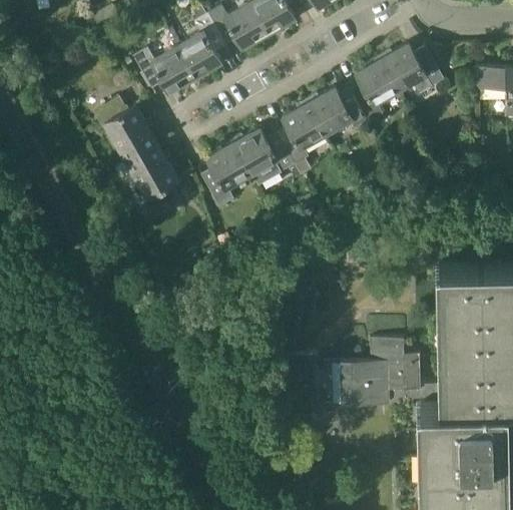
[(291,10),(301,4),(299,0),(249,0),(250,1),(268,33),(295,17),(291,10)]
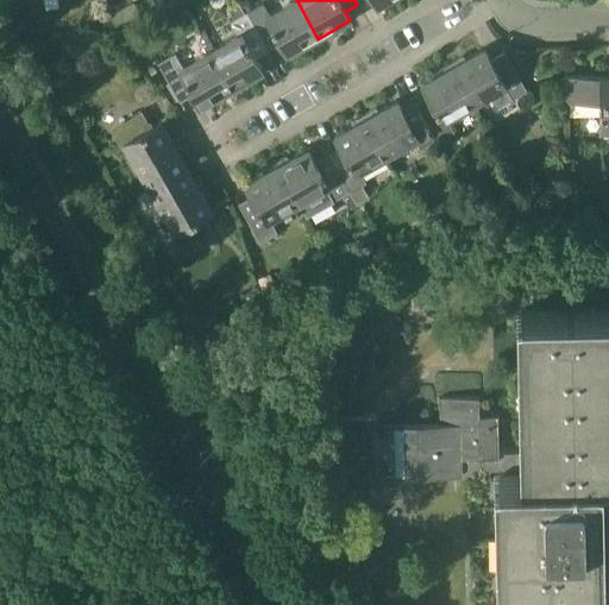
[(287,57),(318,39),(297,1),(270,18),(263,5),(248,14),(270,54),(282,48),(287,57)]
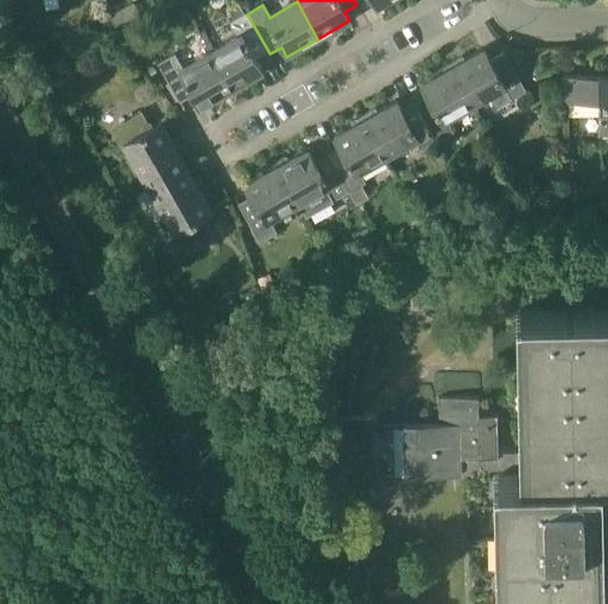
[(133,6),(109,18),(118,33),(141,20),(133,6)]
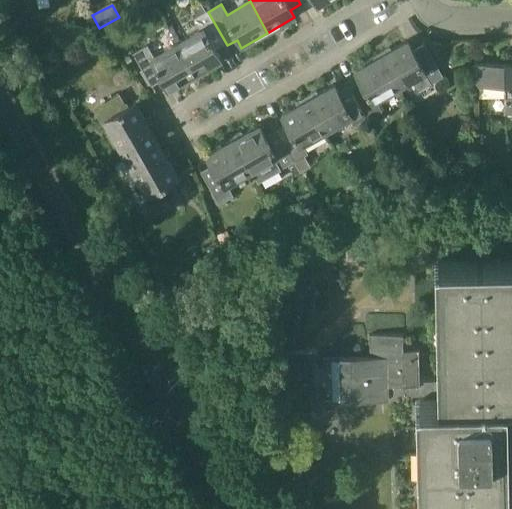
[(199,32),(176,45),(194,77),(221,61),(216,52),(227,45),(208,12),(193,20),(199,32)]
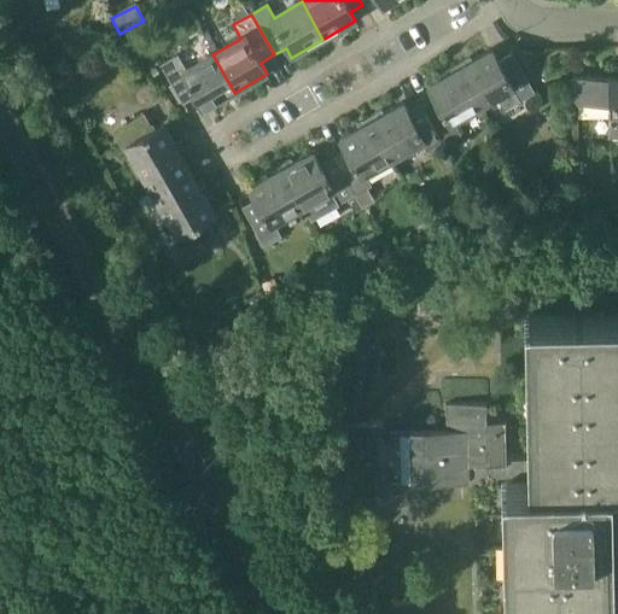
[(491,52),(460,70),(481,107),(496,99),(505,113),(535,95),(512,56),(499,64),(491,52)]
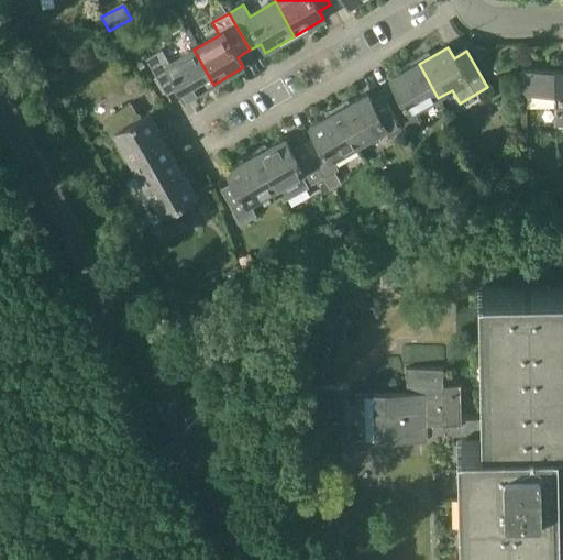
[(185,101),(213,85),(194,50),(169,65),(162,52),(145,61),(166,97),(179,90),(185,101)]
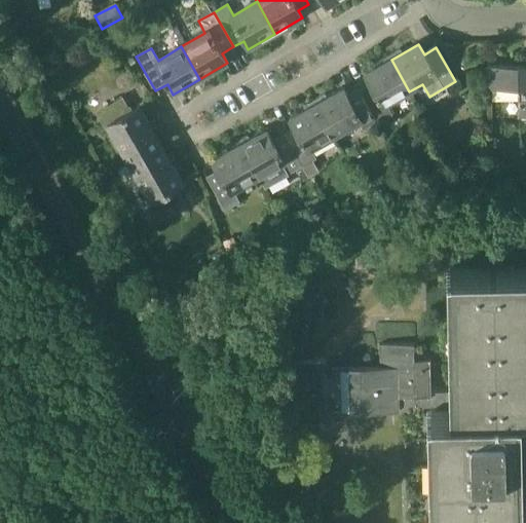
[(409,91),(391,60),(364,76),(370,85),(359,91),(378,125),(392,117),(386,105),(409,91)]
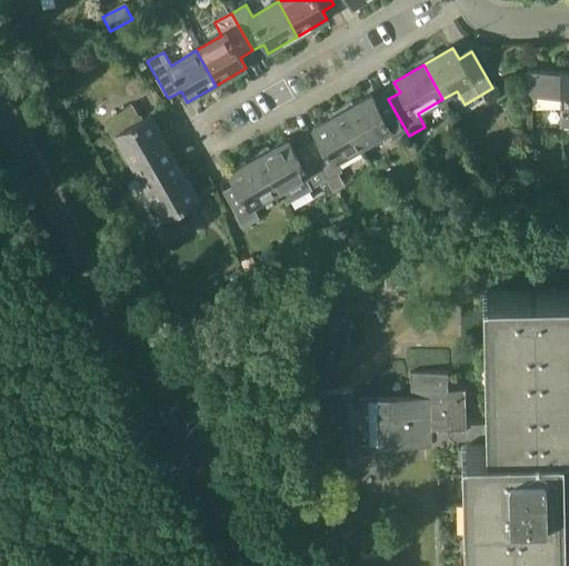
[(568,71),(527,73),(527,96),(561,95),(561,103),(568,103),(568,71)]
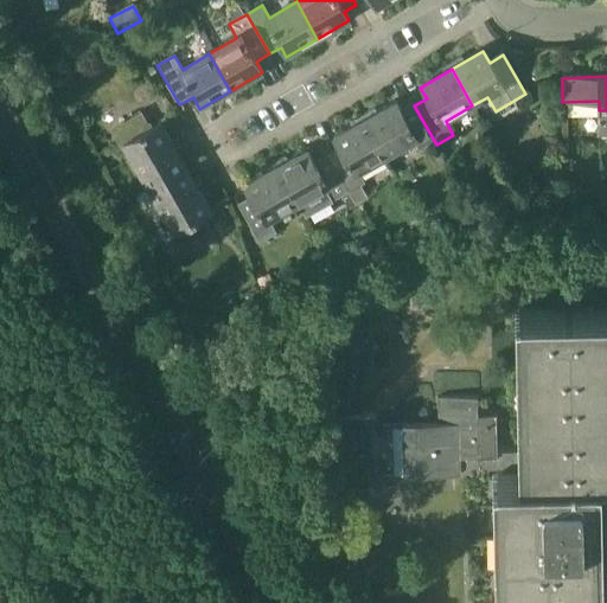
[(420,154),(436,145),(414,106),(402,113),(396,103),(364,122),(384,159),(413,142),(420,154)]
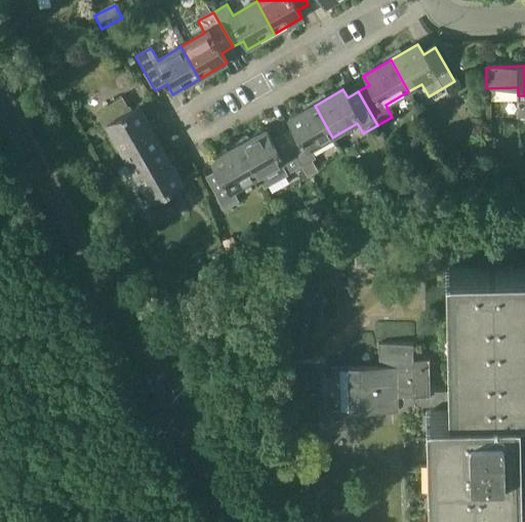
[(125,158),(128,164),(160,146),(138,107),(129,112),(122,97),(95,114),(104,128),(107,126),(125,158)]
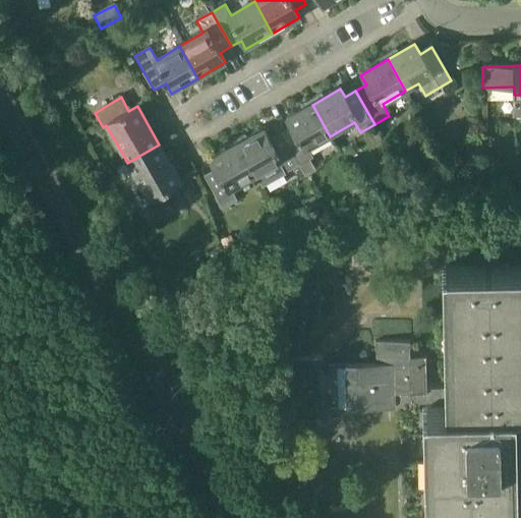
[(280,133),(298,167),(299,167),(305,177),(316,171),(310,161),(313,159),(307,149),(330,136),(312,105),(286,119),(290,127),(280,133)]
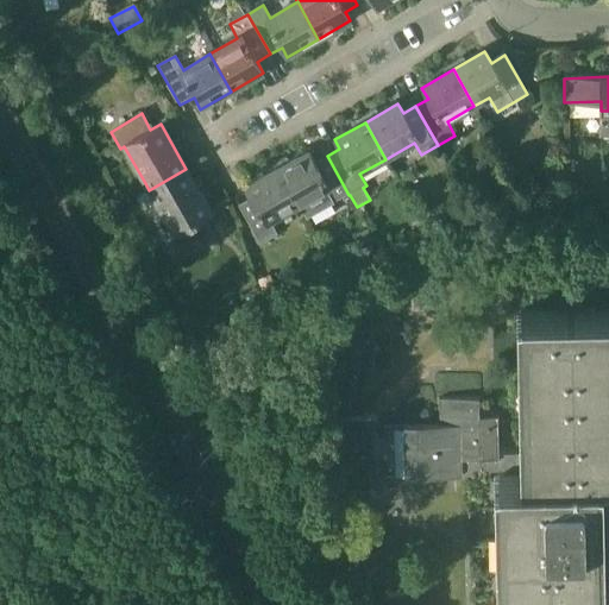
[(333,205),(349,195),(327,156),(314,163),(308,151),(276,169),(297,207),(325,191),(333,205)]
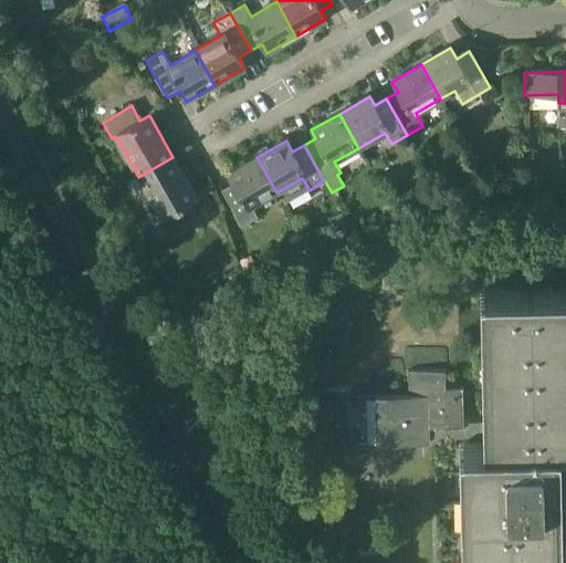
[(197,198),(173,157),(138,177),(161,218),(158,220),(167,236),(196,219),(188,204),(197,198)]
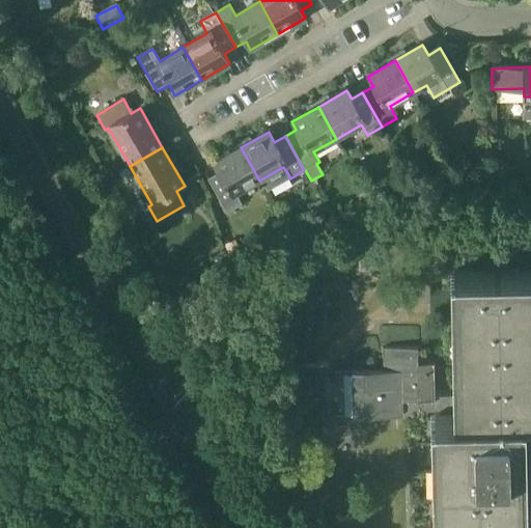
[(243,205),(235,194),(259,181),(241,147),(213,164),(219,173),(207,181),(227,215),(243,205)]
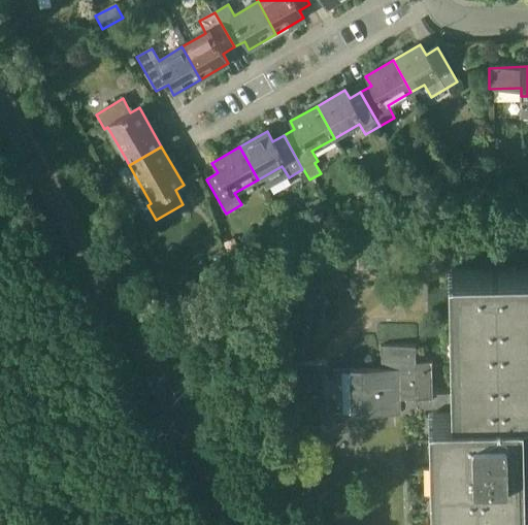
[(126,159),(110,168),(113,174),(118,172),(129,165),(126,159)]
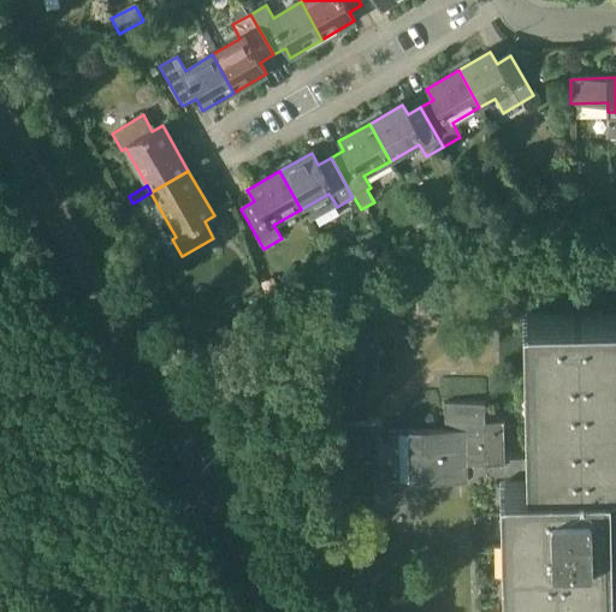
[(593,221),(578,221),(578,241),(593,241),(593,221)]
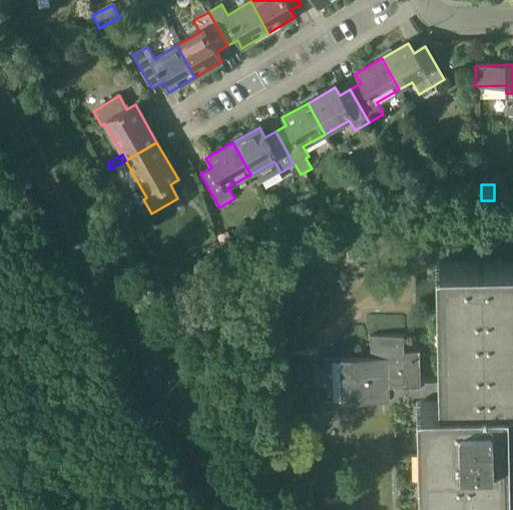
[(228,232),(218,237),(222,247),(232,243),(228,232)]
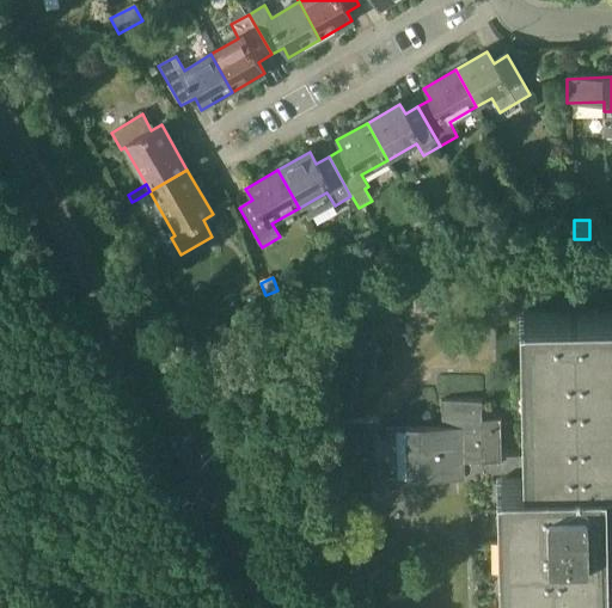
[(465,476),(507,474),(507,479),(501,479),(503,607),(603,607),(600,478),(611,477),(611,313),(524,315),(527,458),(501,459),(501,421),(482,421),(482,401),(441,403),(441,429),(405,430),(407,483),(465,481),(465,476)]
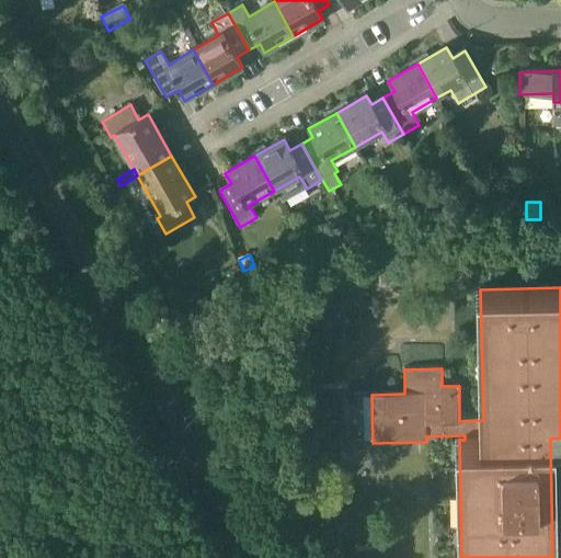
[(274,306),(286,305),(286,288),(274,288),(274,306)]
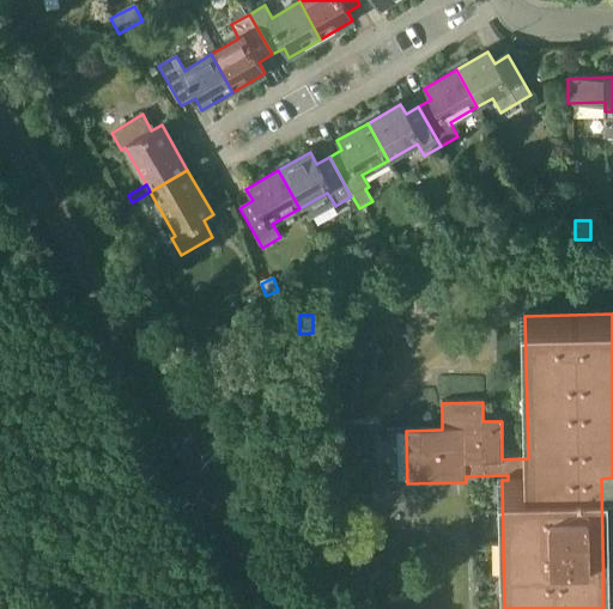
All buildings are outlined.
